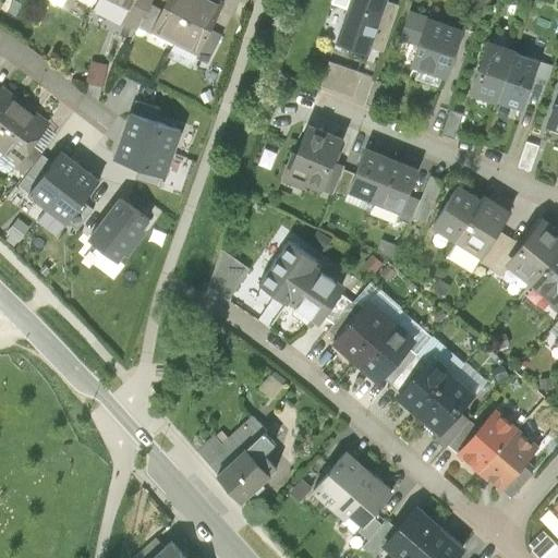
[(111,0),(129,9),(133,0),(111,0)]
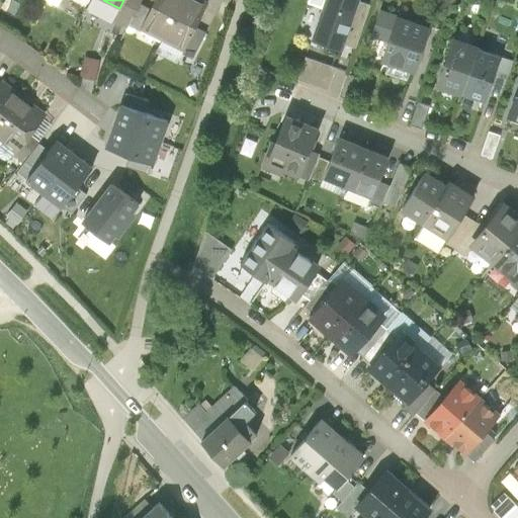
[(127,27),(130,22),(141,1),(141,0),(123,0),(119,8),(113,21),(127,27)]
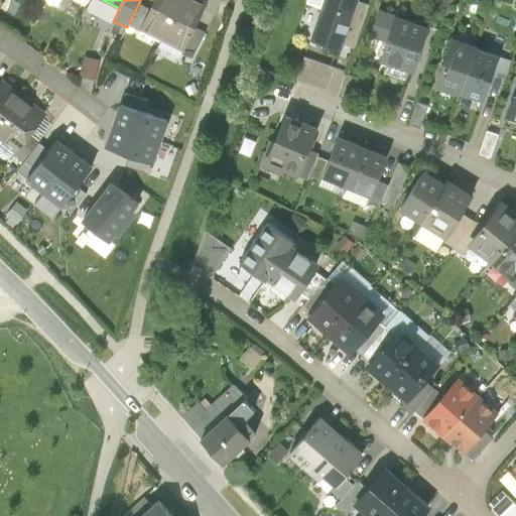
[(144,24),(164,34),(180,0),(155,0),(152,7),(144,24)]
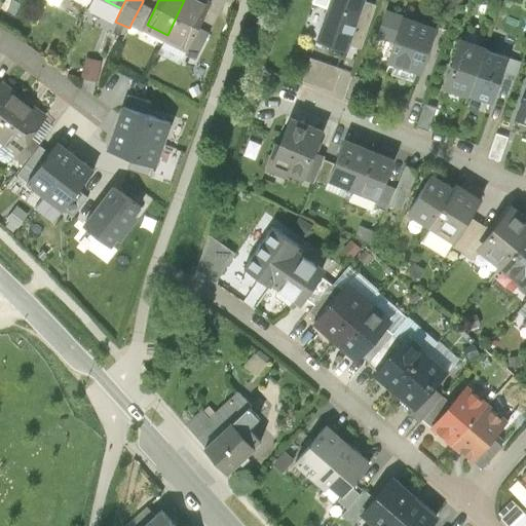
[(211,0),(184,0),(167,35),(188,45),(198,25),(211,0)]
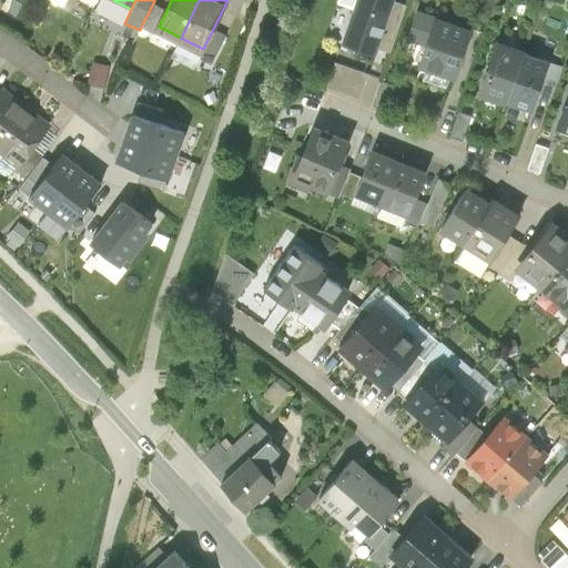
[(333,46),(365,58),(366,57),(371,44),(386,0),(385,0),(335,0),(335,2),(347,7),(333,46)]
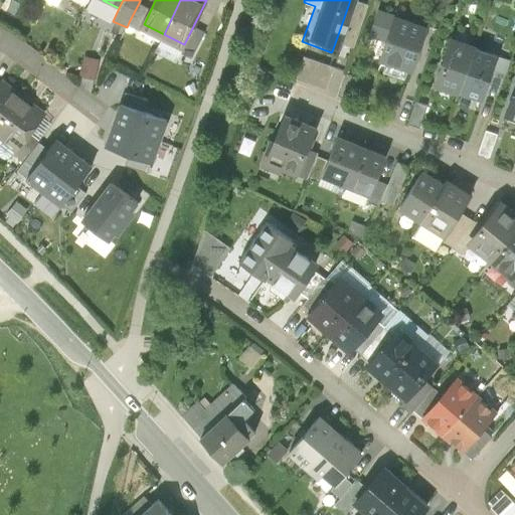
[(350,0),(336,40),(351,45),(365,6),(350,0)]
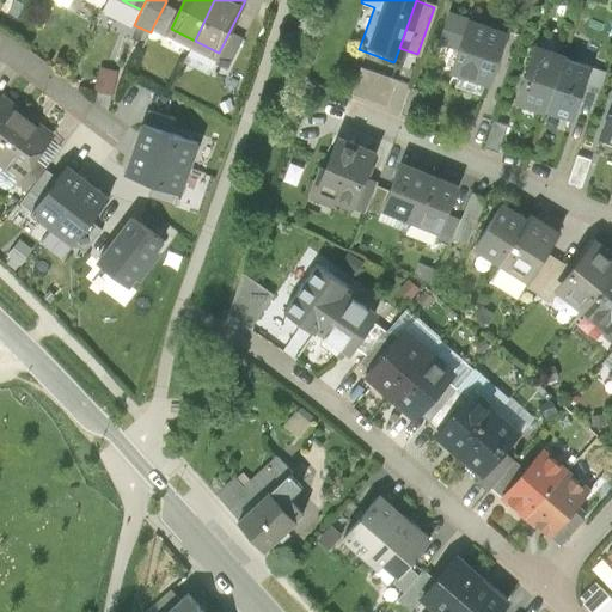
[(181,8),(166,1),(153,26),(167,34),(171,29),(181,8)]
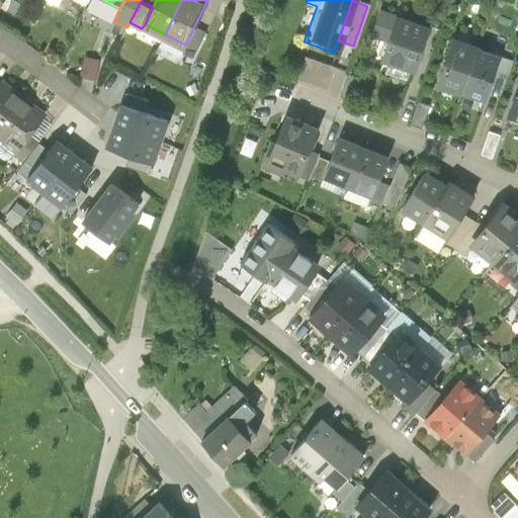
[(377,56),(412,67),(427,25),(379,8),(370,33),(384,37),(377,56)]
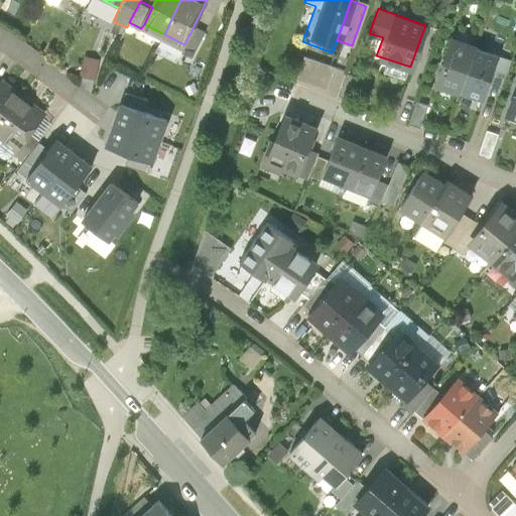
[(207,29),(195,24),(184,44),(181,50),(194,56),(207,29)]
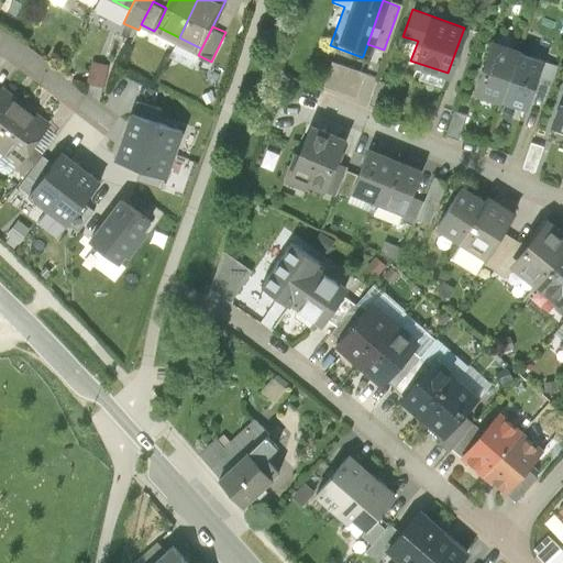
[(500,99),(517,51),(489,41),(473,89),(500,99)]
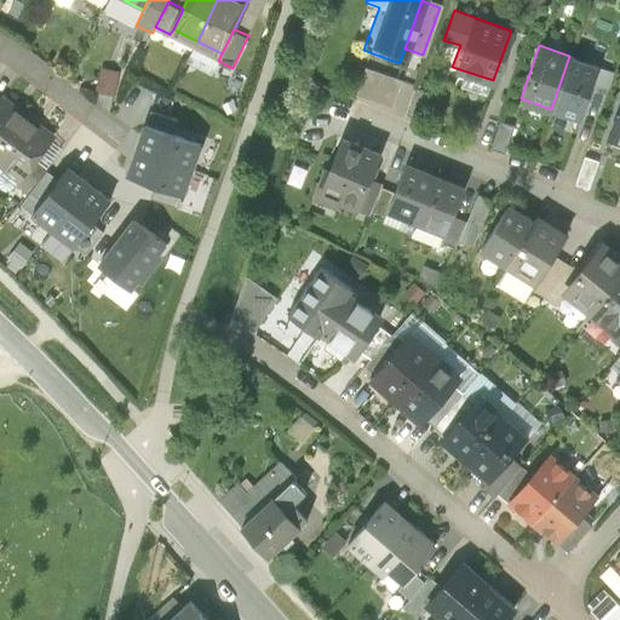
[(603,67),(569,56),(551,109),(586,120),(603,67)]
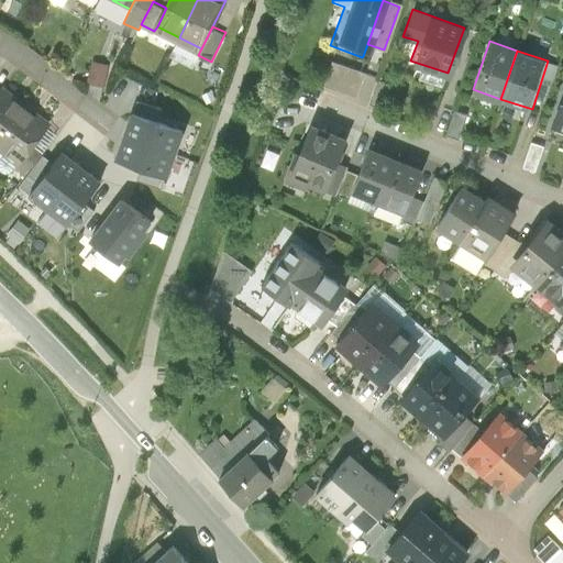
[(365,75),(332,62),(323,87),(356,99),(365,75)]
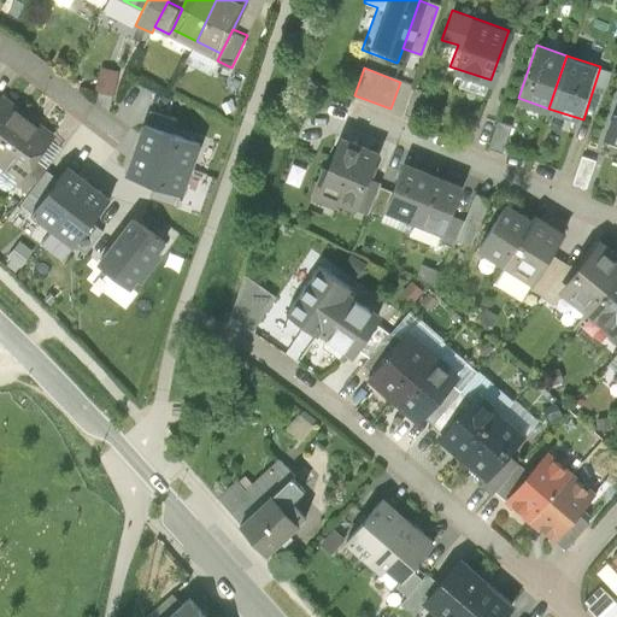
[(117,77),(100,74),(95,90),(113,94),(117,77)]
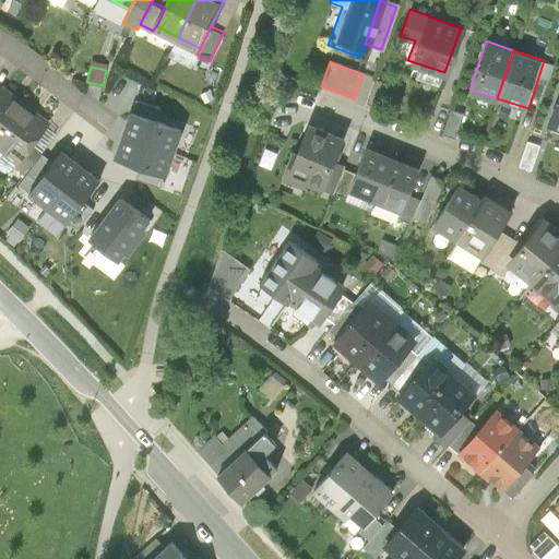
[(385,82),(375,79),(367,102),(378,105),(385,82)]
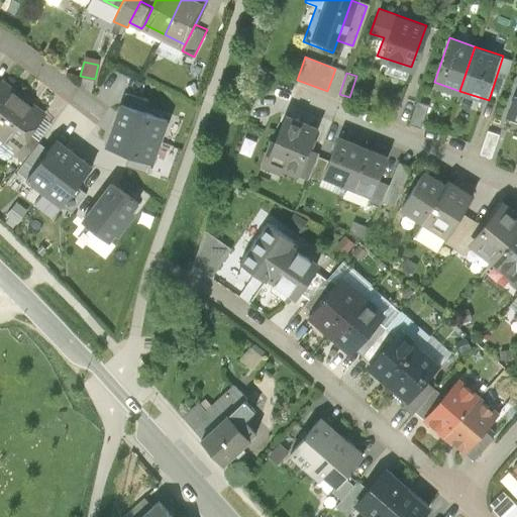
[(516,78),(506,112),(516,115),(516,78)]
